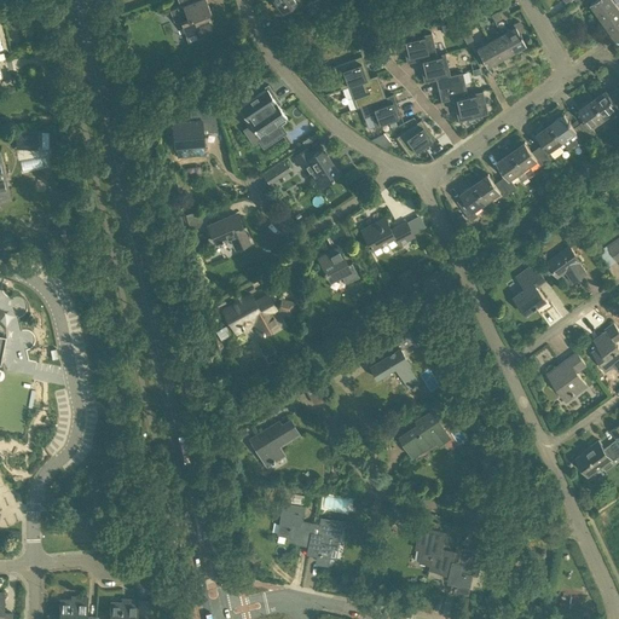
[(178,0),(180,5),(168,10),(173,21),(175,19),(177,22),(180,21),(186,36),(213,25),(208,12),(210,11),(206,0),(178,0)]
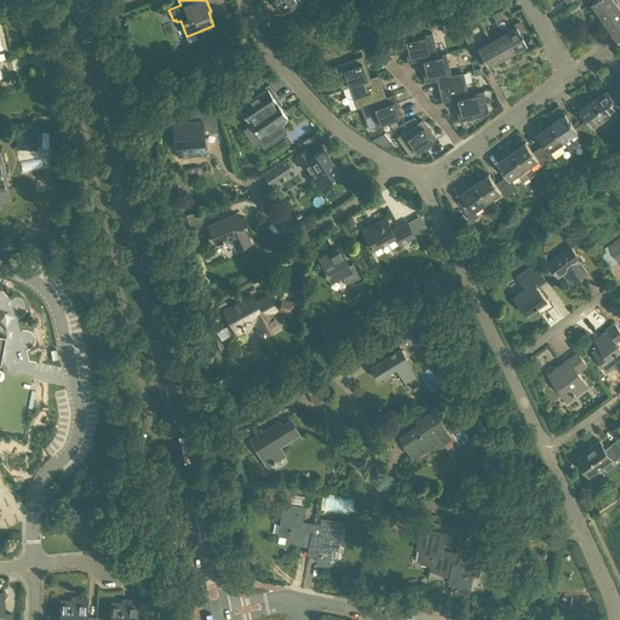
[(274,0),(282,11),(297,0),(274,0)]
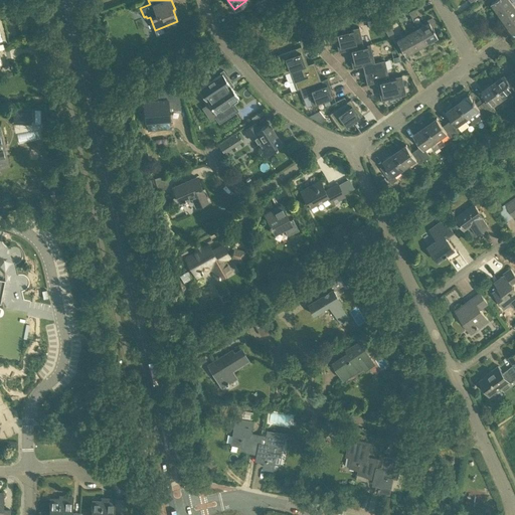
[(271,0),(263,0),(255,3),(259,11),(274,5),(271,0)]
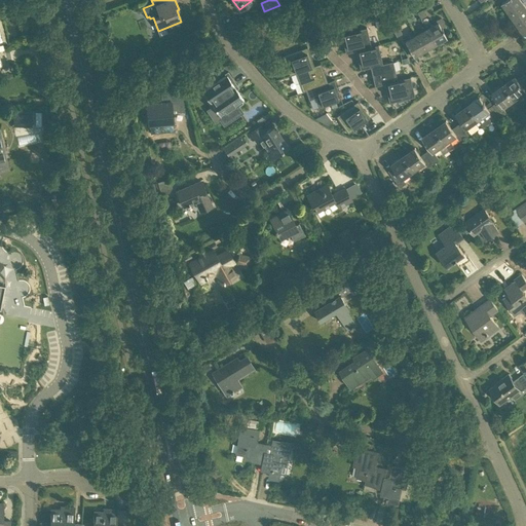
[(509,13),(525,1),(524,0),(505,0),(501,3),(509,13)]
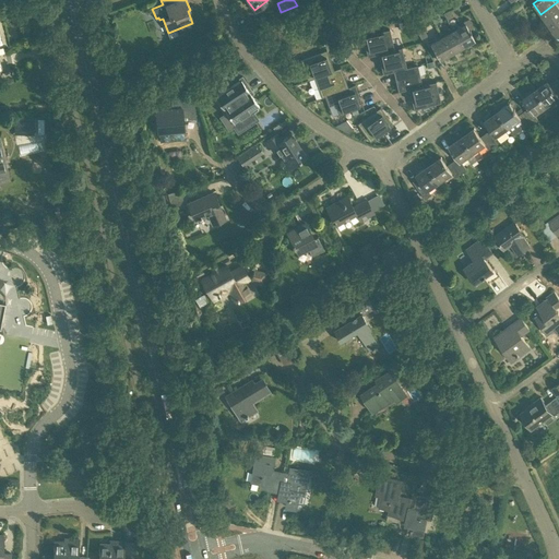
[(548,25),(558,16),(558,7),(558,8),(558,7),(558,2),(558,1),(540,14),(548,25)]
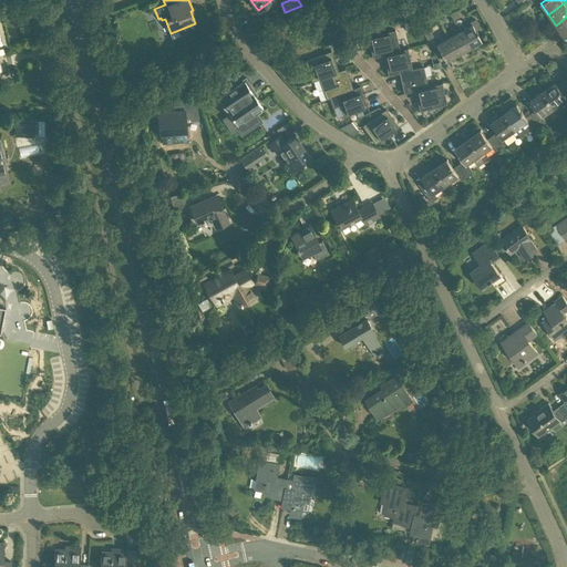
[(322,13),(325,20),(332,17),(330,10),(322,13)]
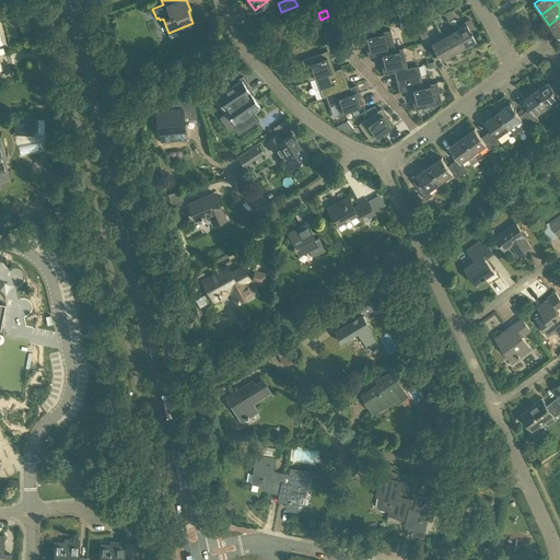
[(448,20),(453,16),(450,10),(444,13),(448,20)]
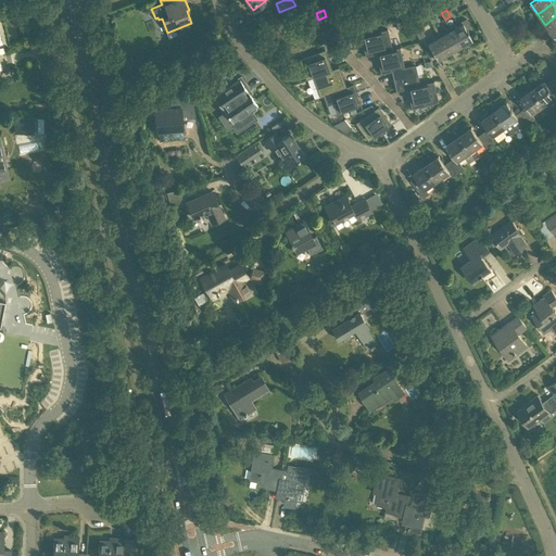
[(555,16),(545,25),(554,36),(555,34),(555,16)]
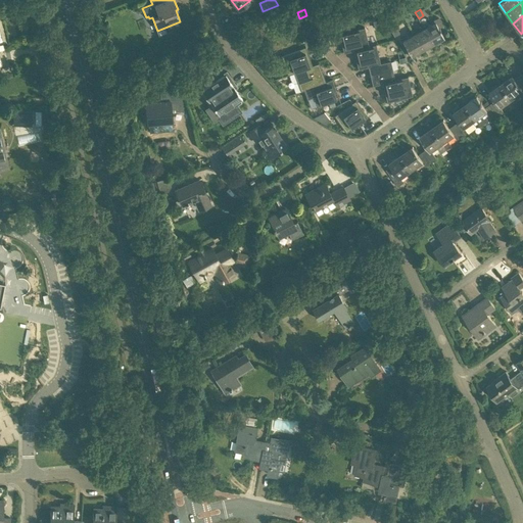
[(398,34),(393,26),(390,18),(385,21),(393,37),(398,34)]
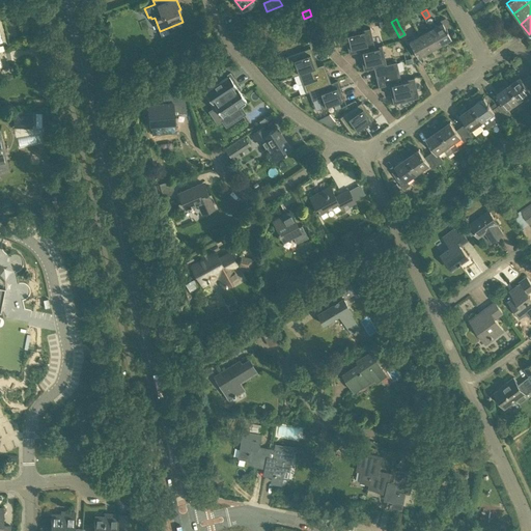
[(381,29),(386,27),(392,26),(390,20),(379,22),(381,29)]
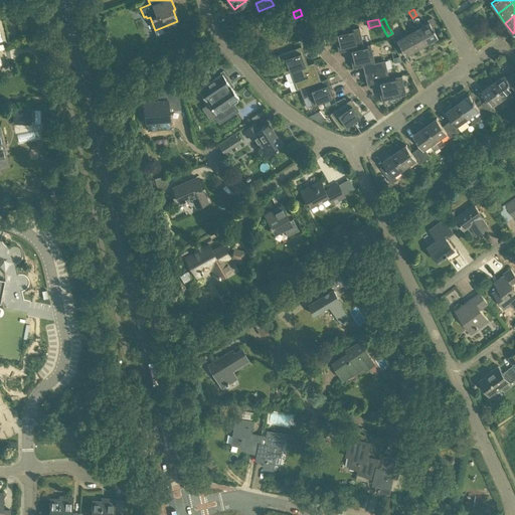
[(417,27),(425,43),(437,36),(428,21),(417,27)]
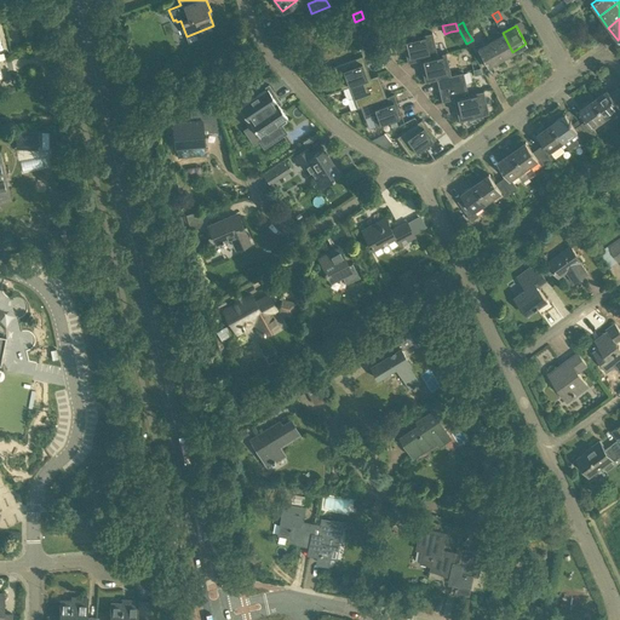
[(428,33),(402,40),(407,63),(419,59),(434,56),(428,33)]
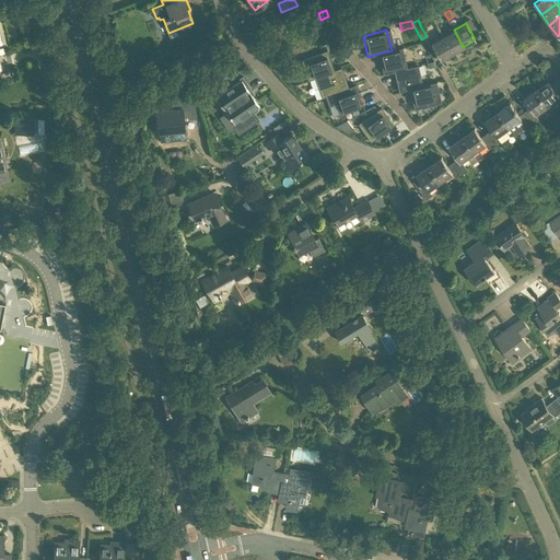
[(463,47),(454,30),(442,36),(452,54),(463,47)]
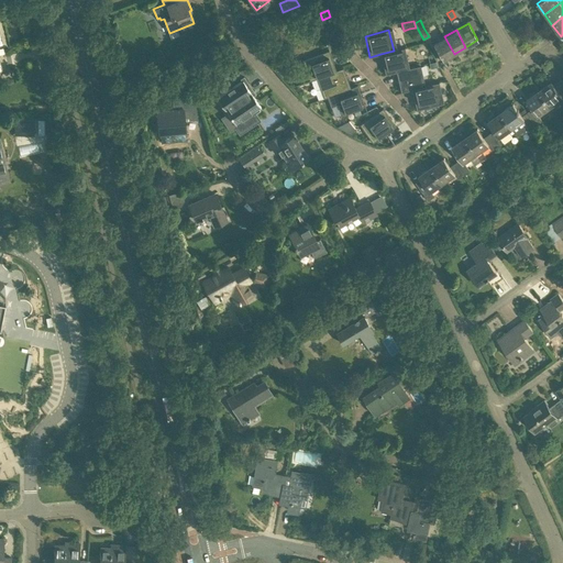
[(454,54),(444,36),(433,43),(442,59),(454,54)]
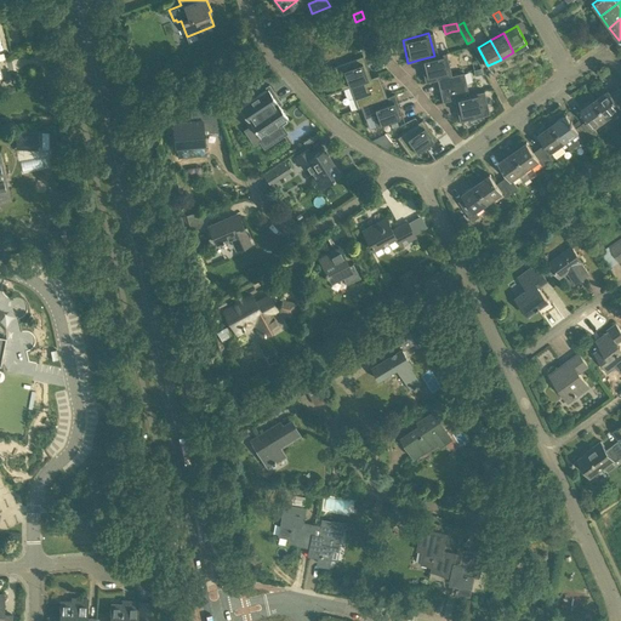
[(434,56),(420,60),(425,83),(437,80),(451,77),(451,75),(446,52),(434,56)]
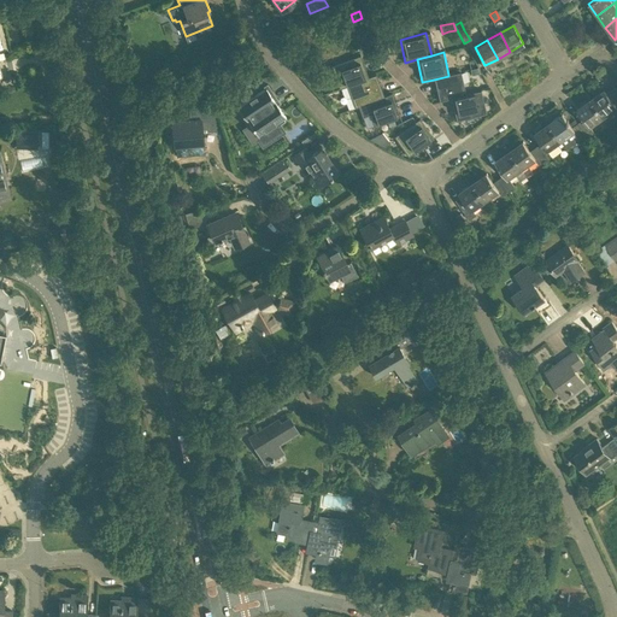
[(360,56),(334,64),(342,87),(351,84),(369,77),(368,77),(360,56)]
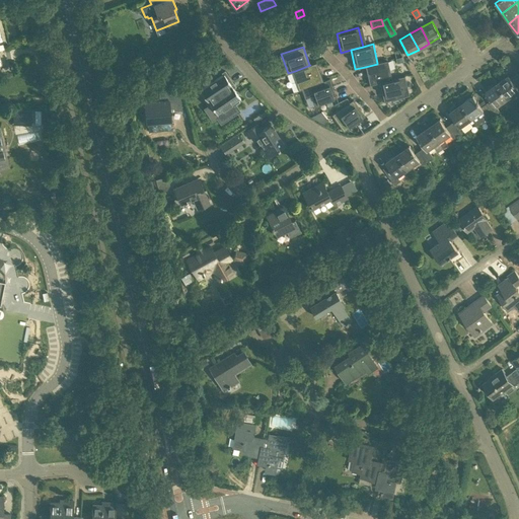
[(377,64),(365,67),(369,85),(379,82),(391,79),(387,60),(377,63),(377,64)]
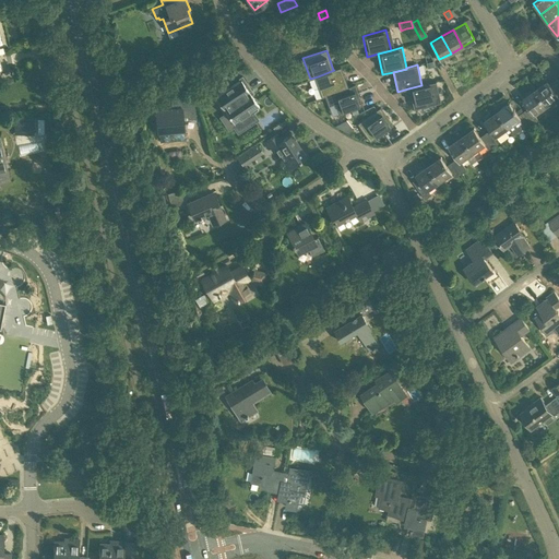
[(334,70),(318,76),(324,96),(332,94),(348,87),(347,86),(341,67),(333,70),(334,70)]
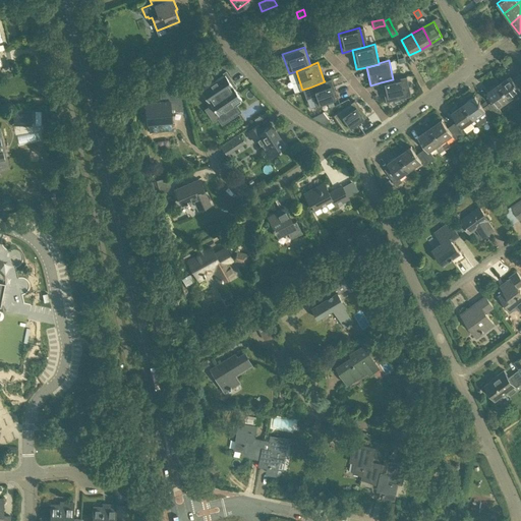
[(212,73),(197,83),(218,114),(232,104),(230,100),(236,96),(234,93),(236,92),(227,78),(219,83),(212,73)]
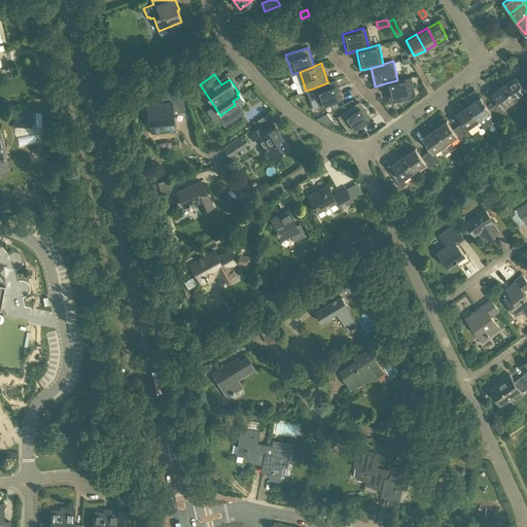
[(504,84),(515,100),(526,92),(526,93),(526,76),(525,74),(518,79),(516,76),(504,84)]
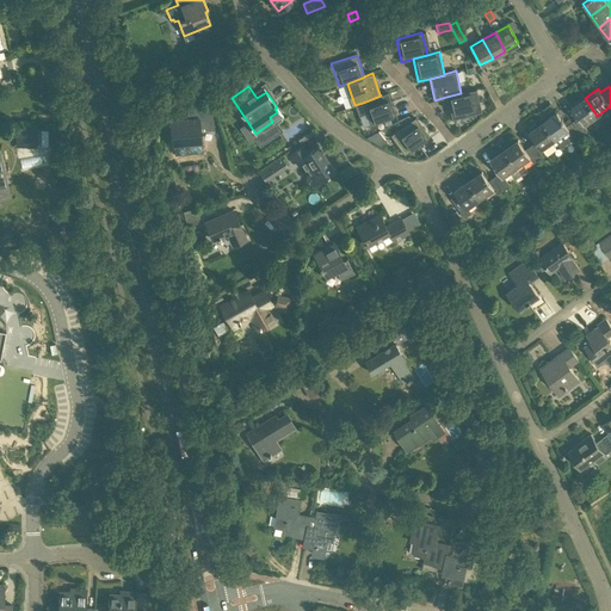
[(461,93),(446,97),(451,119),(479,112),(473,90),(461,93)]
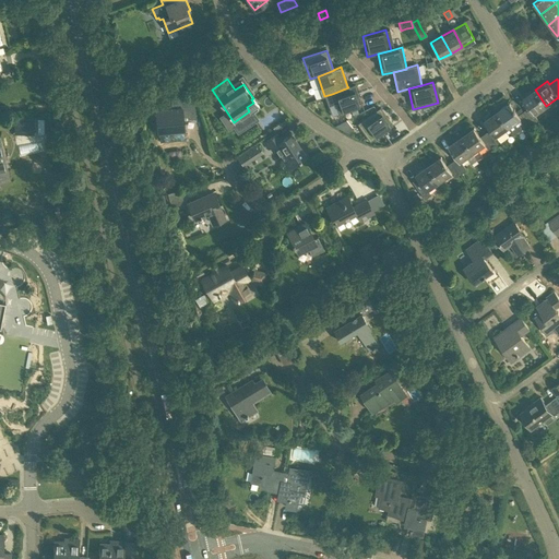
[(348,87),(332,94),(339,114),(363,105),(355,84),(347,86),(348,87)]
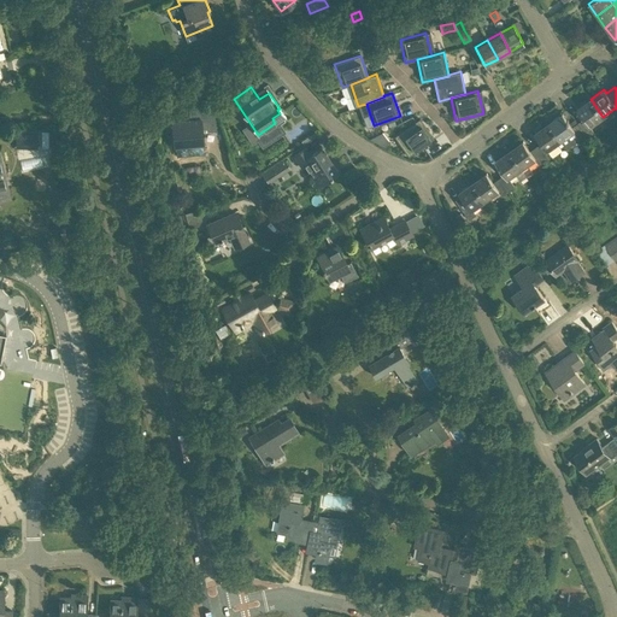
[(603,117),(591,99),(577,109),(583,118),(577,123),(587,136),(594,131),(589,127),(603,117)]
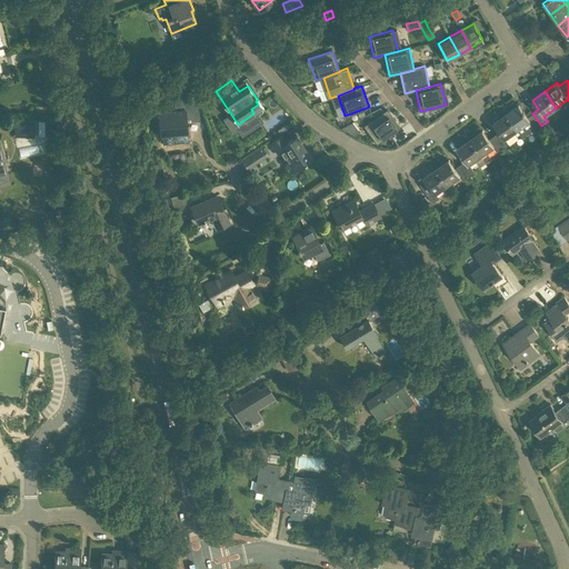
[(179,136),(188,135),(186,118),(199,117),(197,98),(173,101),(175,110),(158,112),(160,136),(179,133),(179,136)]
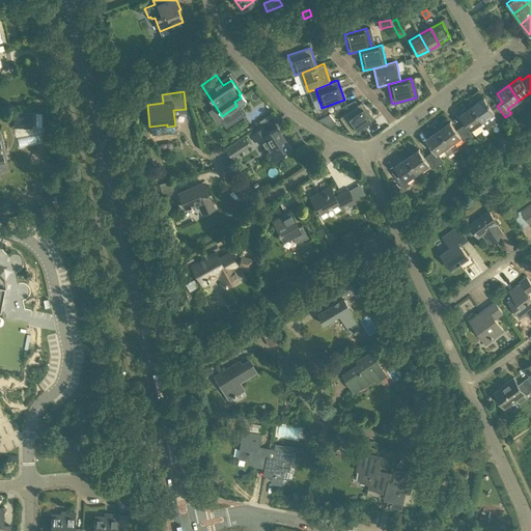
[(505,117),(497,106),(492,109),(483,98),(472,106),(485,127),(487,128),(499,120),(500,121),(505,117)]
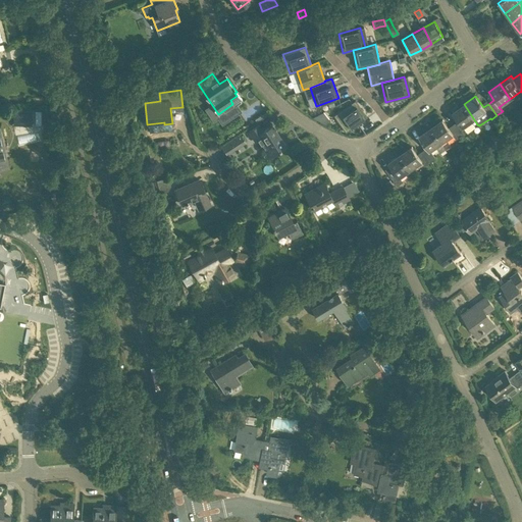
[(355,100),(335,113),(348,131),(366,116),(355,100)]
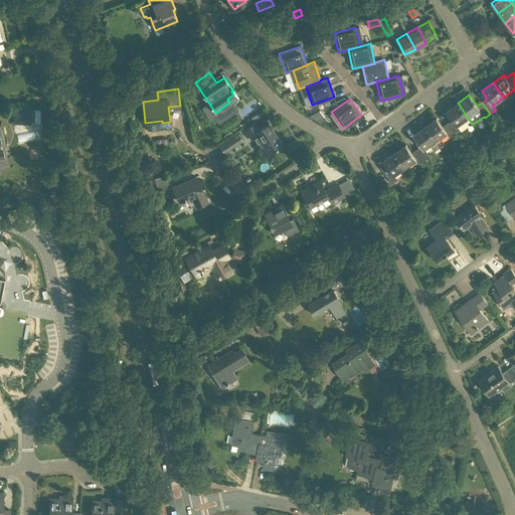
[(447,123),(455,134),(471,123),(458,103),(447,111),(452,119),(447,123)]
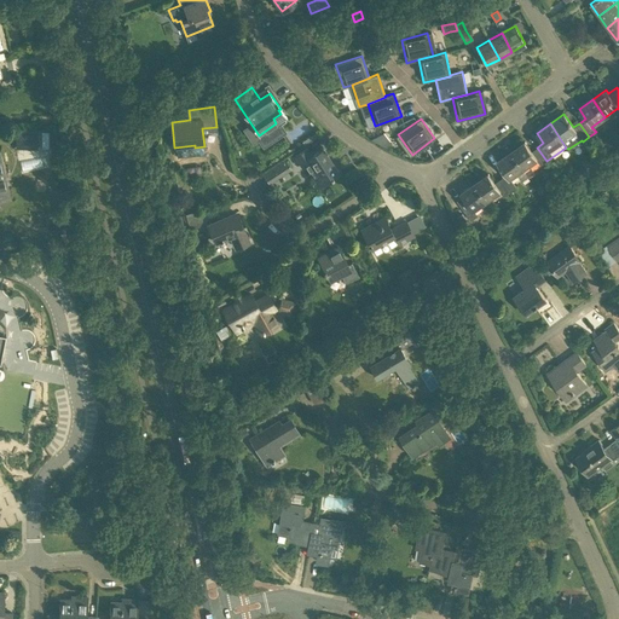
[(40,149),(39,134),(18,134),(18,149),(40,149)]
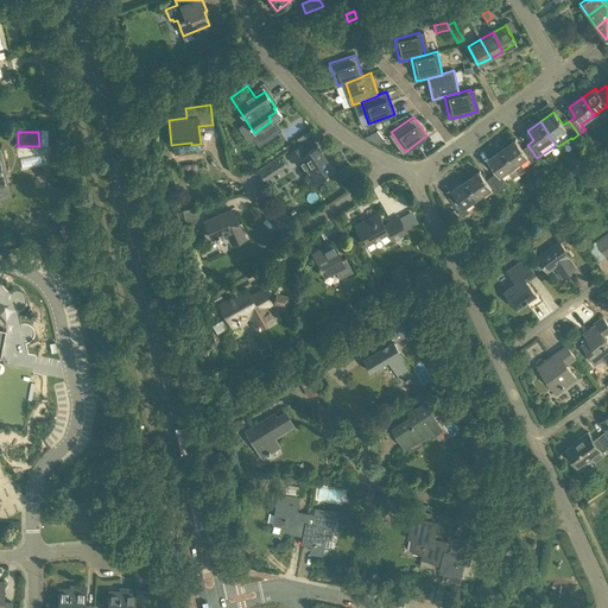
[(309,132),(297,139),(298,143),(310,134),(309,132)]
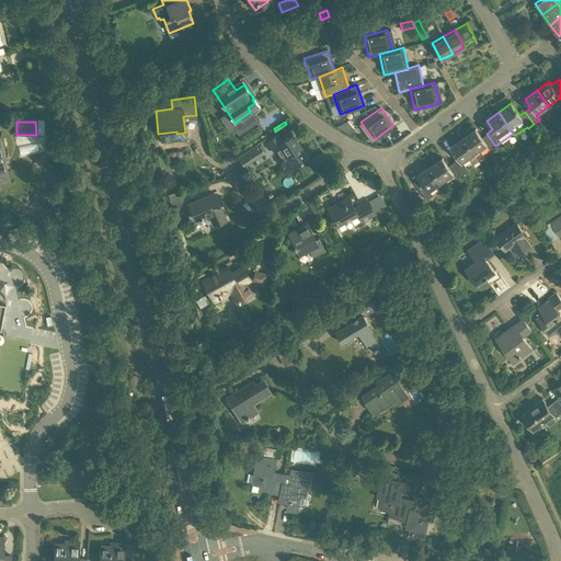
[(495,146),(487,134),(481,137),(476,128),(462,137),(479,160),(484,157),(479,150),(487,145),(490,150),(495,146)]
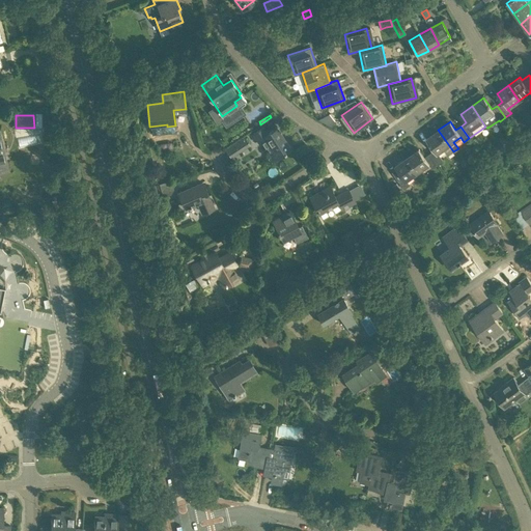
[(276,127),(267,133),(262,128),(251,135),(255,141),(260,138),(271,155),(266,158),(269,163),(290,148),(276,127)]
